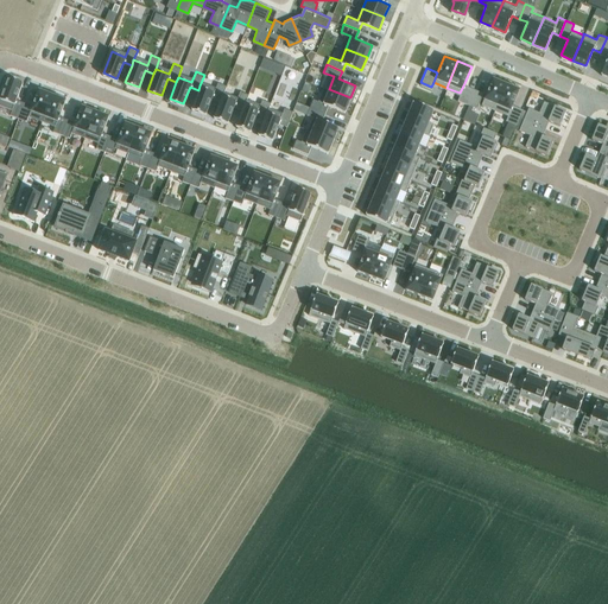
[(4,89),(0,97),(14,102),(10,113),(18,115),(24,100),(16,97),(23,81),(8,75),(6,83),(5,82),(1,89),(4,89)]
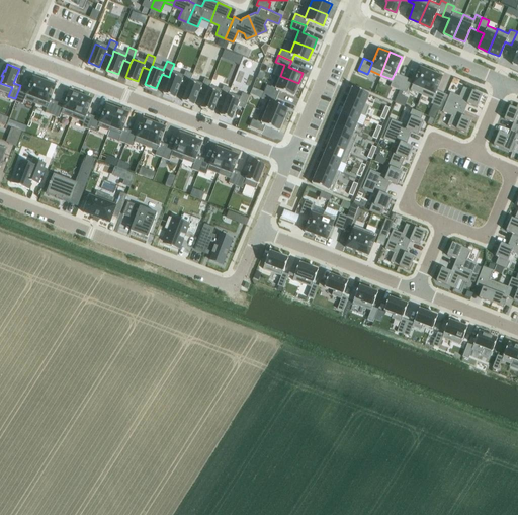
[(420,65),(410,87),(422,92),(431,69),(420,65)]
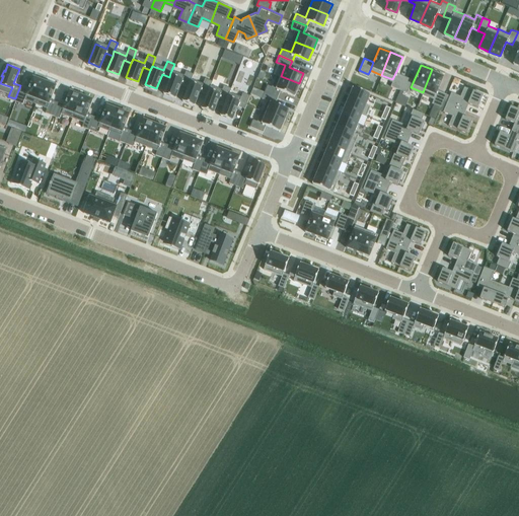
[(169,77),(163,91),(175,96),(180,82),(188,84),(190,80),(193,71),(186,69),(182,77),(170,73),(169,77)]
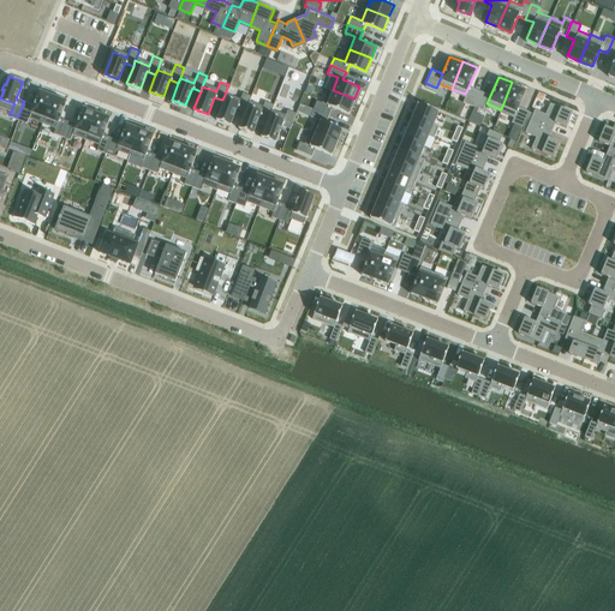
[(512,82),(501,109),(514,114),(514,115),(518,105),(525,88),(512,82)]
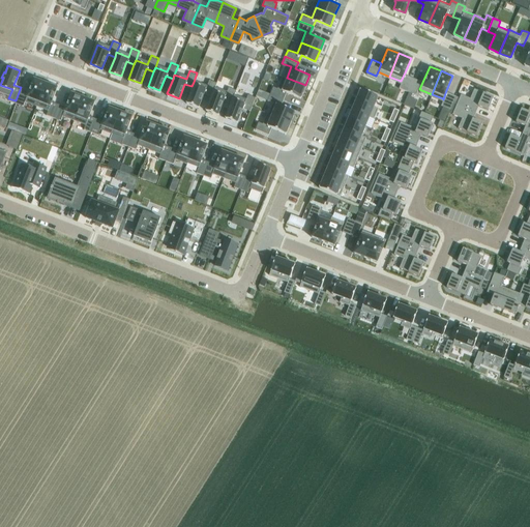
[(401,81),(399,86),(409,89),(414,77),(405,72),(401,81)]
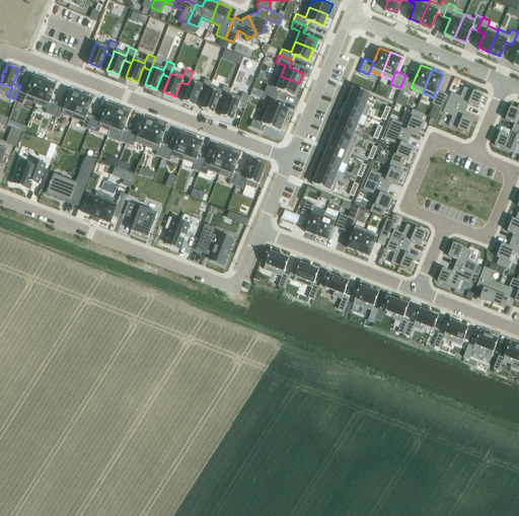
[(20,85),(15,98),(22,101),(26,92),(38,97),(45,78),(32,74),(27,88),(20,85)]
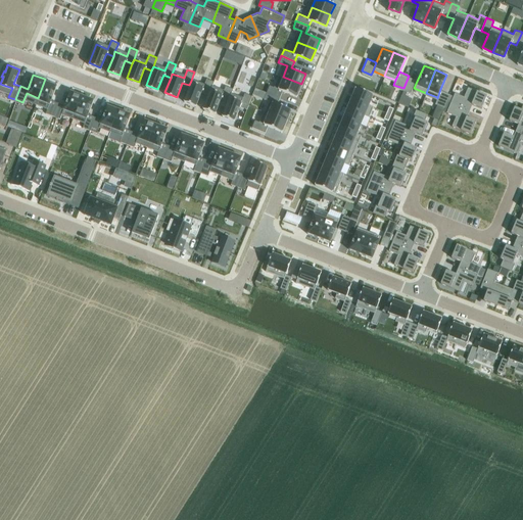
[(409,76),(403,88),(410,91),(416,79),(409,76)]
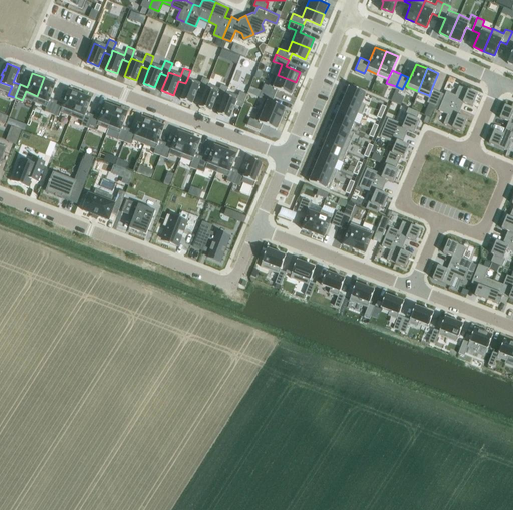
[(185,83),(180,97),(192,102),(197,88),(204,90),(206,86),(209,78),(202,75),(198,84),(187,79),(185,83)]
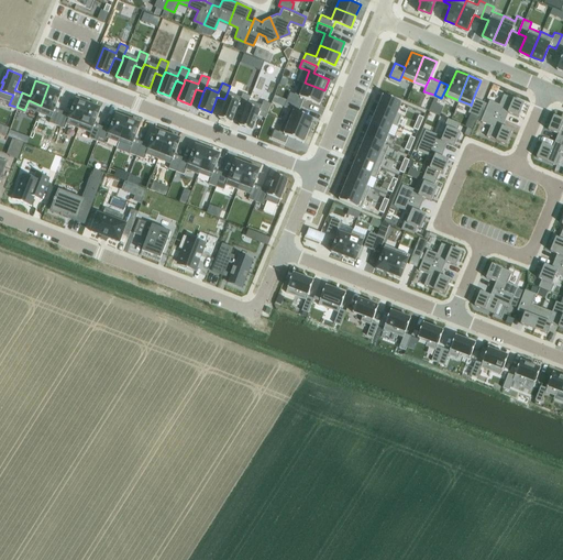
[(290,90),(287,97),(301,103),(304,96),(319,102),(324,90),(305,83),(299,94),(290,90)]
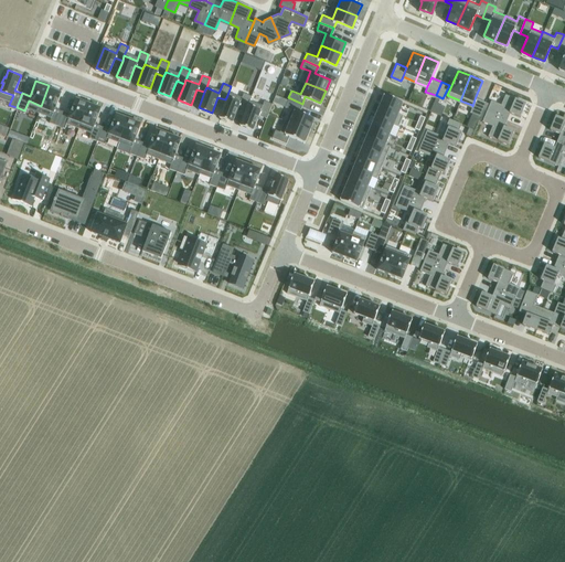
[(49,85),(41,106),(53,110),(50,120),(57,123),(62,108),(55,106),(61,91),(49,85)]
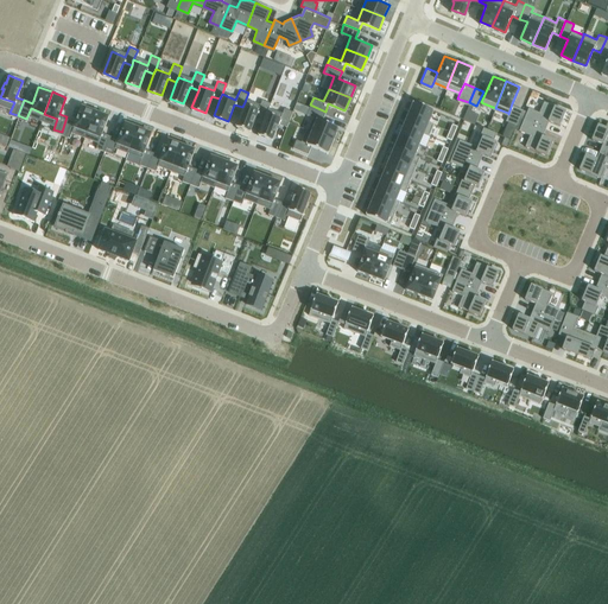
[(242,107),(236,124),(249,129),(257,113),(265,116),(266,112),(271,101),(263,97),(258,108),(245,102),(242,107)]
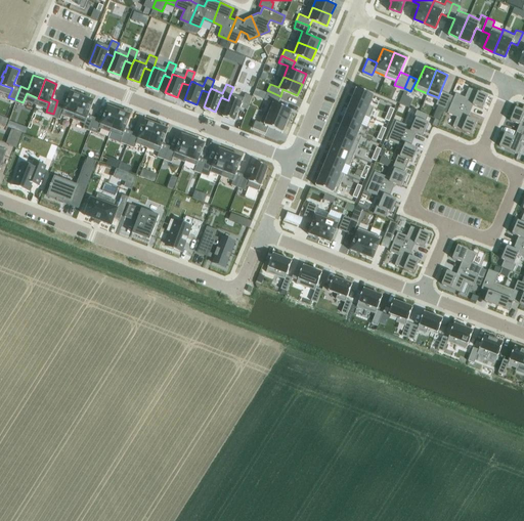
[(455,91),(451,100),(469,109),(472,102),(482,106),(487,93),(469,85),(465,95),(455,91)]
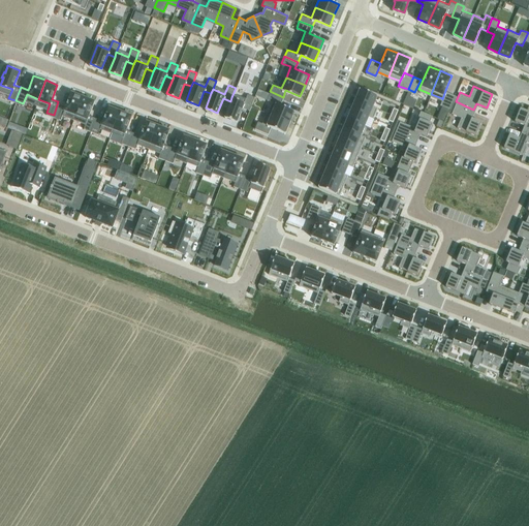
[(360,87),(355,97),(373,104),(373,103),(377,94),(360,87)]
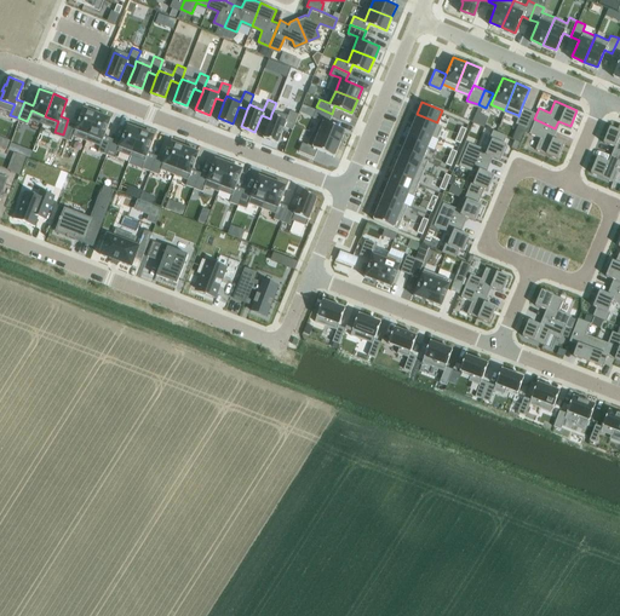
[(68,119),(63,134),(70,138),(75,127),(89,133),(97,110),(84,105),(76,122),(68,119)]
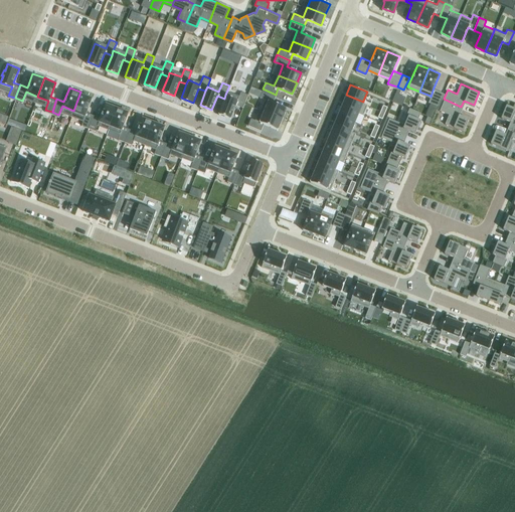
[(431,96),(428,101),(438,104),(444,92),(434,88),(431,97),(431,96)]
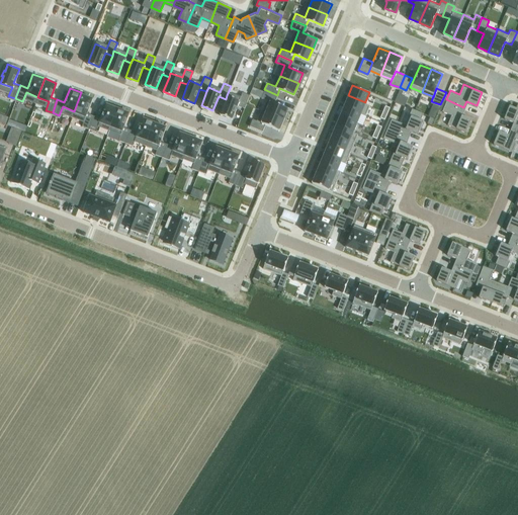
[(264,89),(261,96),(270,100),(265,110),(283,117),(288,107),(274,101),(277,95),(264,89)]
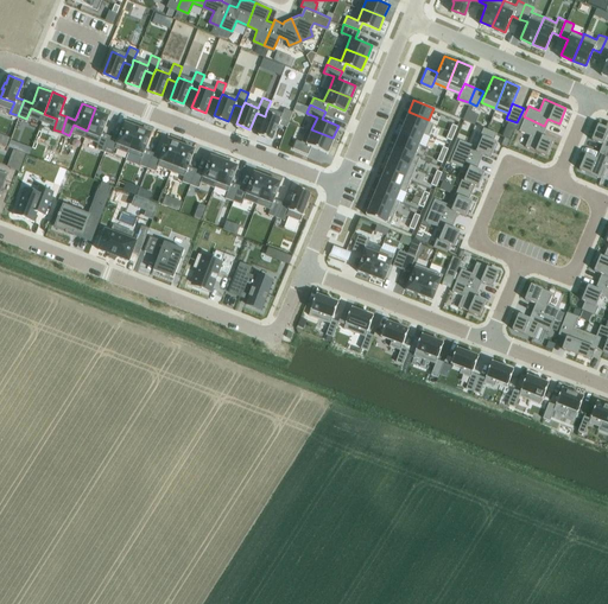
[(265,116),(258,133),(272,138),(278,121),(287,125),(292,109),(284,106),(280,116),(266,112),(265,116)]
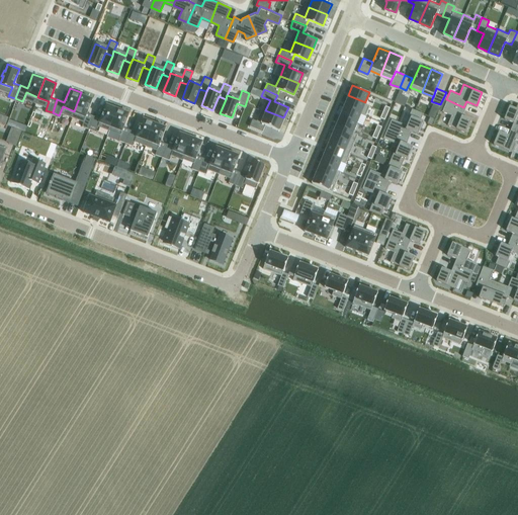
[(81,92),(74,111),(85,115),(82,124),(89,126),(94,113),(87,111),(92,97),(81,92)]
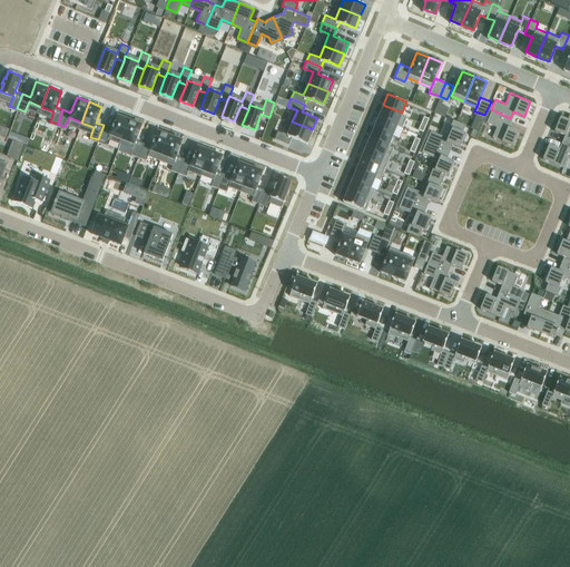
[(383,105),(379,115),(397,123),(396,124),(402,125),(406,114),(402,111),(402,113),(383,105)]
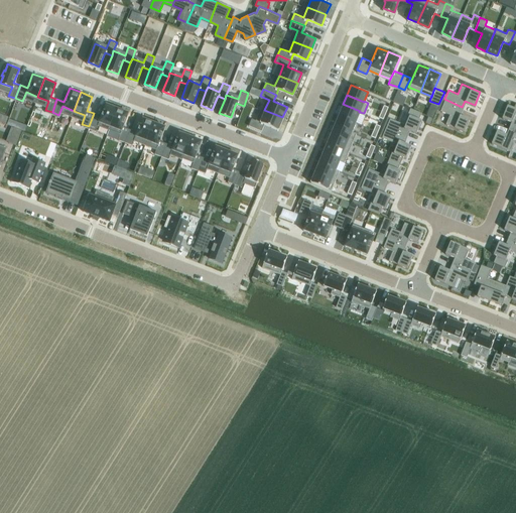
[(444,99),(440,109),(449,113),(445,122),(465,130),(470,117),(460,113),(462,107),(444,99)]
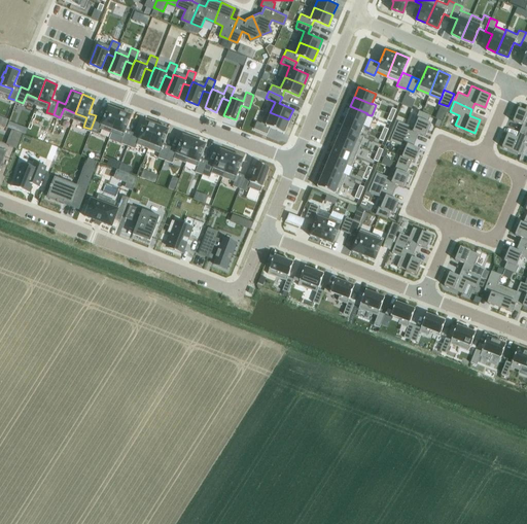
[(96,115),(91,129),(98,132),(101,123),(112,127),(119,108),(108,104),(102,118),(96,115)]
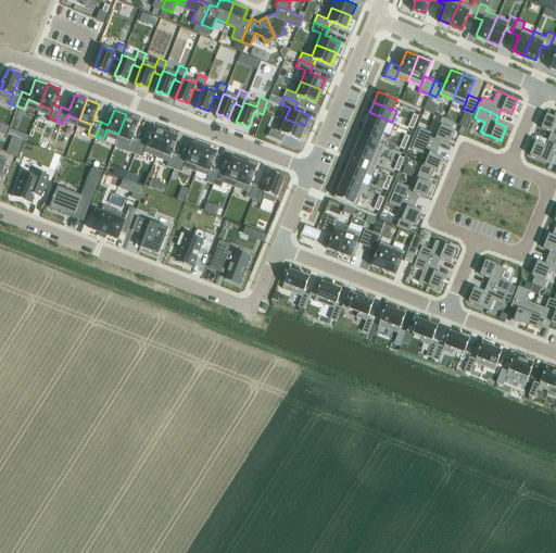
[(555,115),(546,111),(541,125),(552,130),(550,137),(555,139),(555,115)]
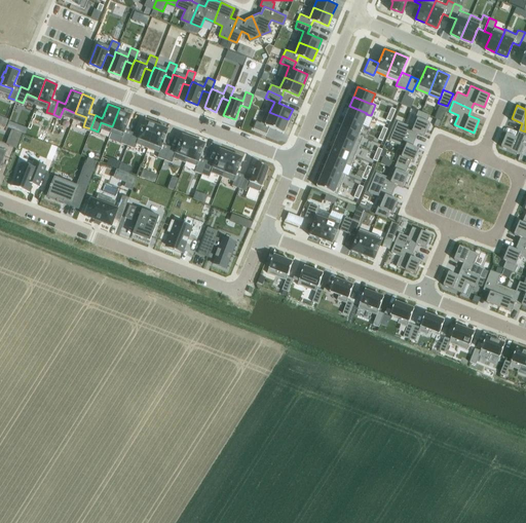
[(349,106),(345,115),(363,122),(366,114),(367,113),(349,106)]
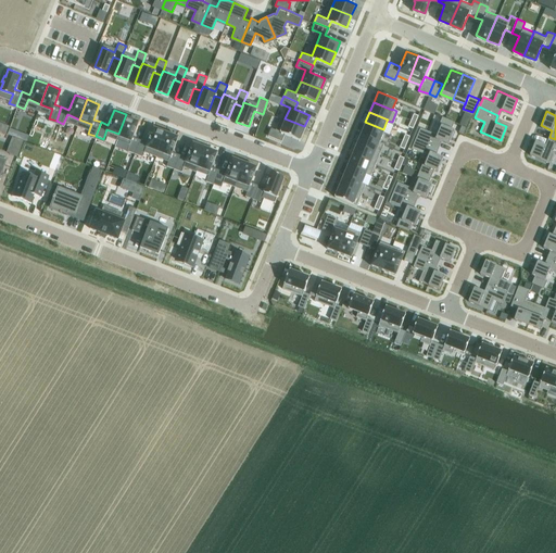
[(126,114),(118,134),(130,139),(127,148),(135,151),(140,137),(133,135),(139,120),(126,114)]
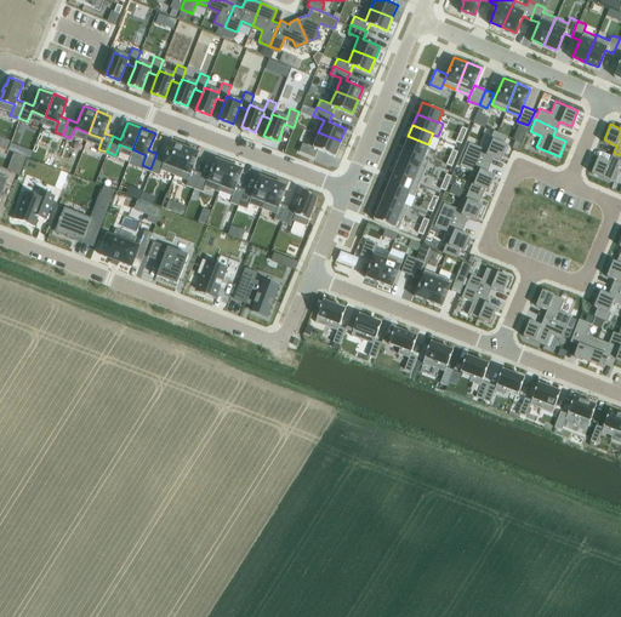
[(469,140),(465,152),(490,163),(493,155),(501,158),(507,143),(503,142),(507,133),(494,127),(490,136),(493,137),(488,148),(469,140)]
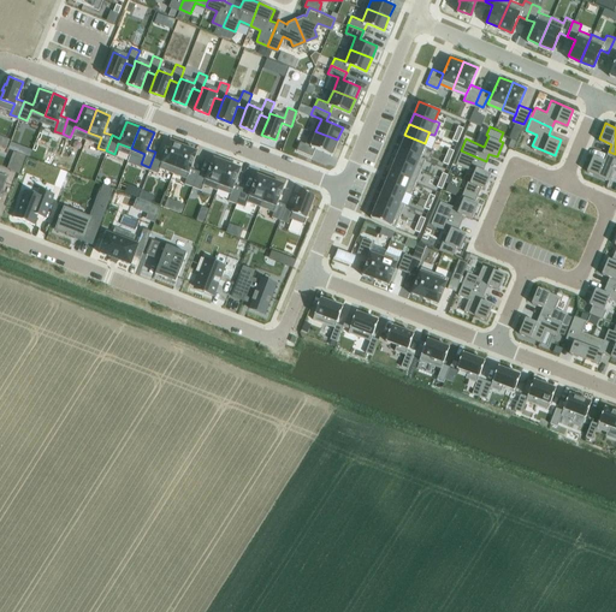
[(300,140),(297,147),(312,154),(315,146),(332,153),(337,140),(315,131),(311,143),(300,140)]
